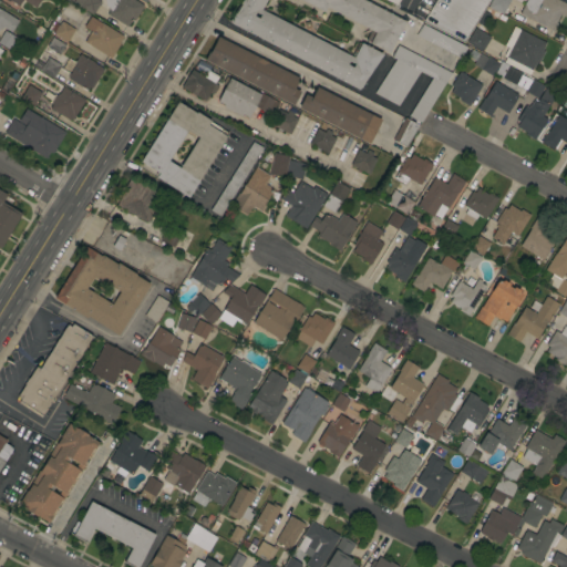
[(73,2),(74,0),(99,0),(101,1),(93,14),(73,2)]
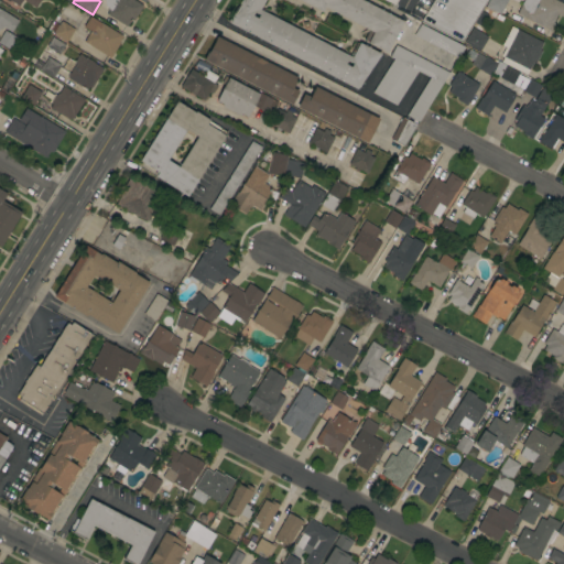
[(133,0),(142,6),(133,20),(131,19),(126,26),(106,14),(108,12),(107,11),(108,9),(104,7),(101,0),(133,0)]
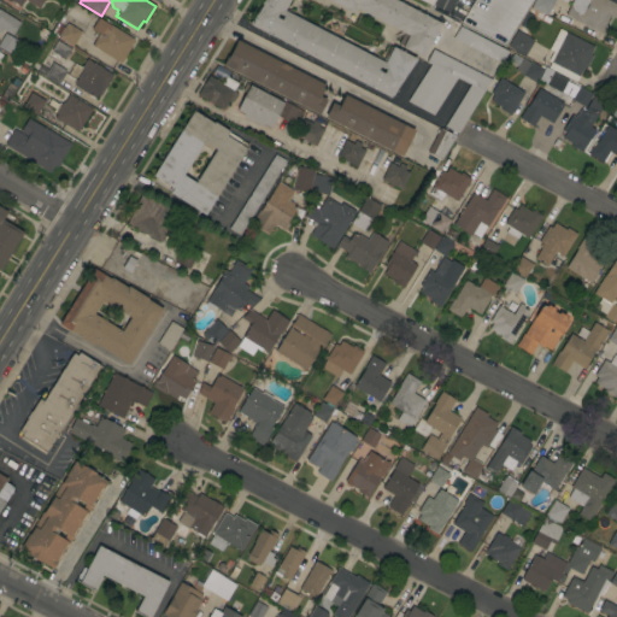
[(251,25),(251,24),(250,23),(263,0),(289,0),(285,11),(382,62),(391,46),(393,47),(416,59),(391,98),(251,25)]
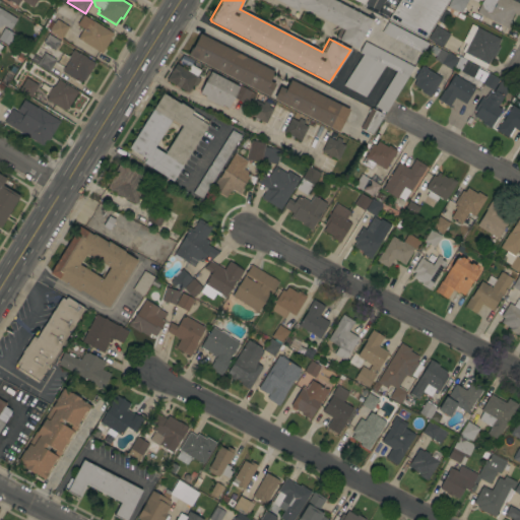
[(334,0),(372,19),(356,48),(339,39),(335,37),(340,28),(299,6),(297,10),(276,0),(334,0)]
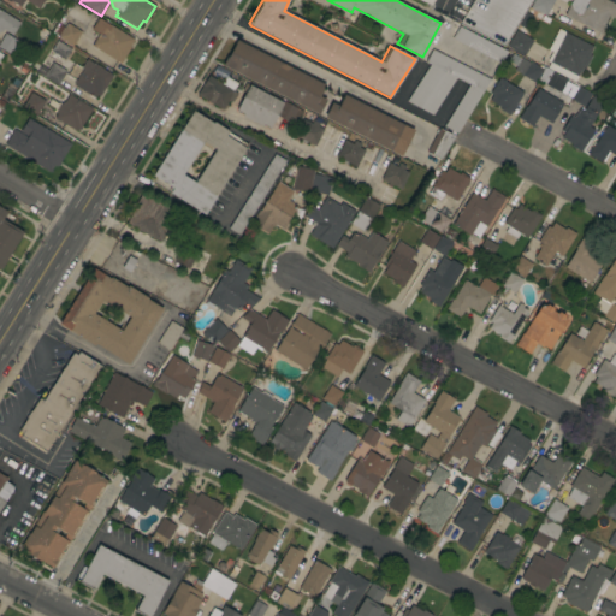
[(554,0),(546,16),(529,7),(533,0),(554,0)]
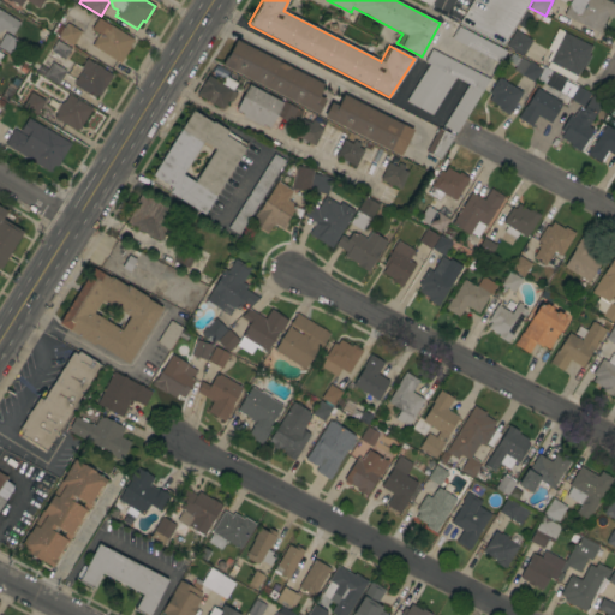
[(614,11),(611,18),(608,16),(603,24),(604,25),(599,34),(563,15),(571,0),(605,0),(614,5),(614,11)]
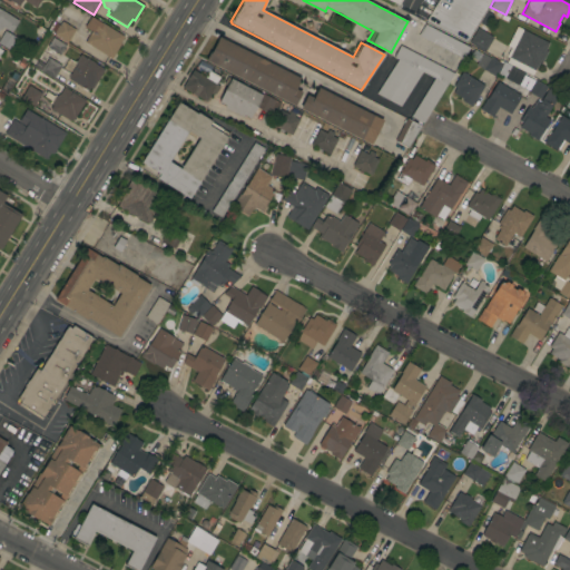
[(0,9),(19,21),(11,32),(2,27),(1,29),(0,28),(0,9)]
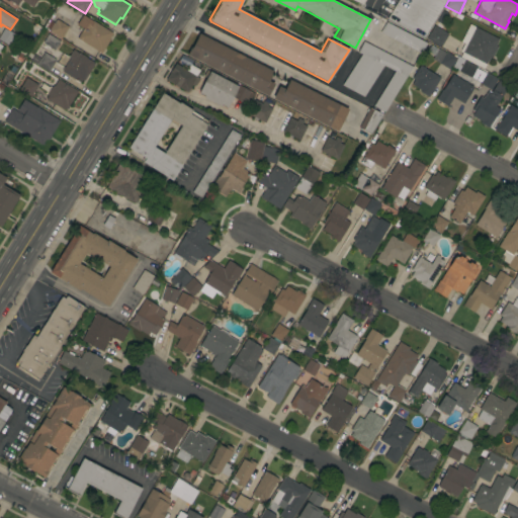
[(77,38),(83,28),(76,24),(82,15),(92,21),(112,33),(108,39),(109,39),(101,54),(77,38)]
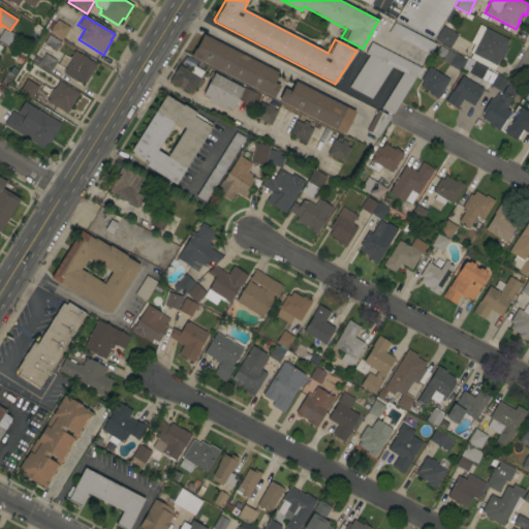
[(62,39),(51,32),(58,20),(69,27),(62,39)]
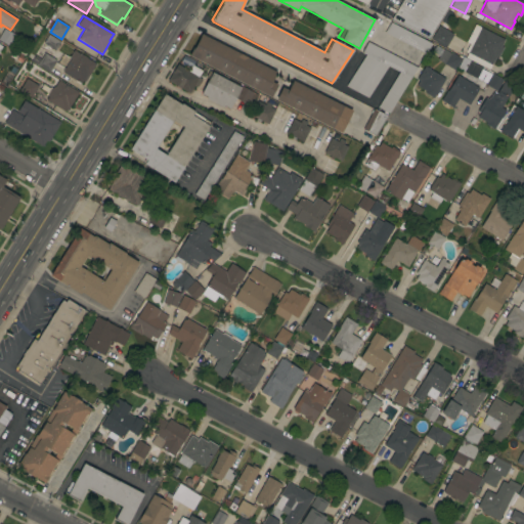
[(425,54),(384,33),(391,23),(432,43),(425,54)]
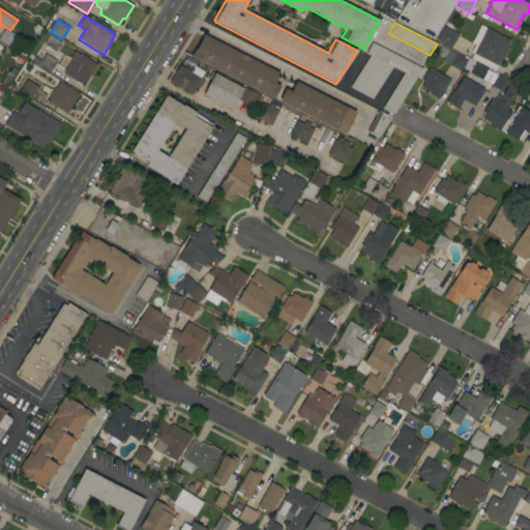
[(510,39),(506,47),(508,48),(503,59),(501,58),(495,70),(471,58),(473,54),(470,52),(474,45),(471,42),(480,25),(510,39)]
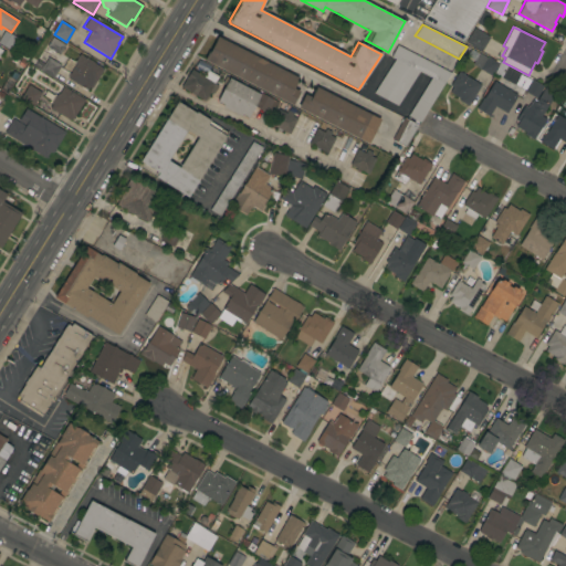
[(481,52),(465,42),(474,28),(490,37),(481,52)]
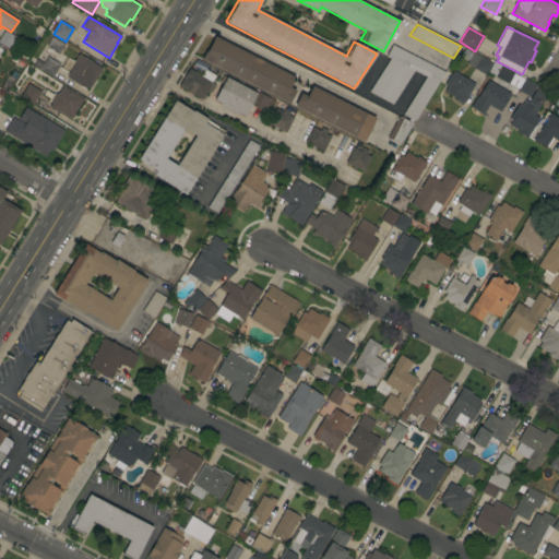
[(0,43),(0,36),(4,30),(18,38),(10,49),(0,43)]
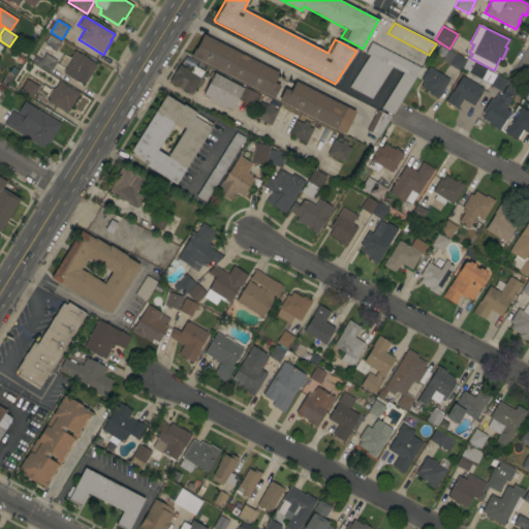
[(61,41),(55,51),(53,50),(53,51),(50,49),(51,48),(43,43),(49,34),(61,41)]
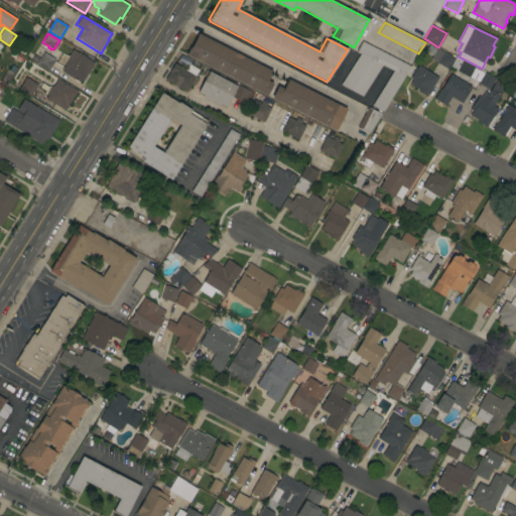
[(185,54),(189,47),(190,47),(198,33),(272,71),(267,81),(273,84),(267,96),(185,54)]
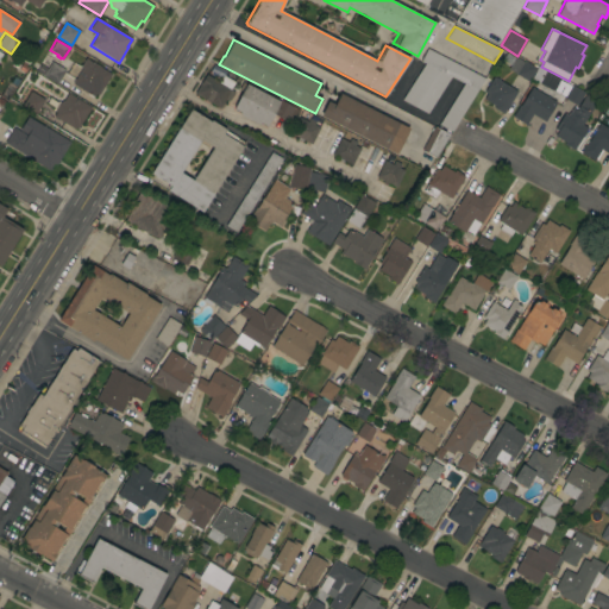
[(452,132),(439,124),(464,83),(451,76),(427,113),(402,99),(425,63),(420,61),(427,48),(484,79),(452,132)]
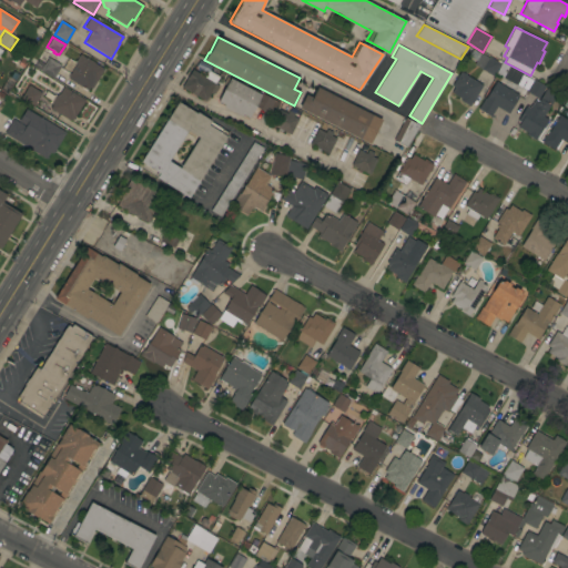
[(493,77),(474,64),(480,53),(488,58),(489,57),(500,63),(493,77)]
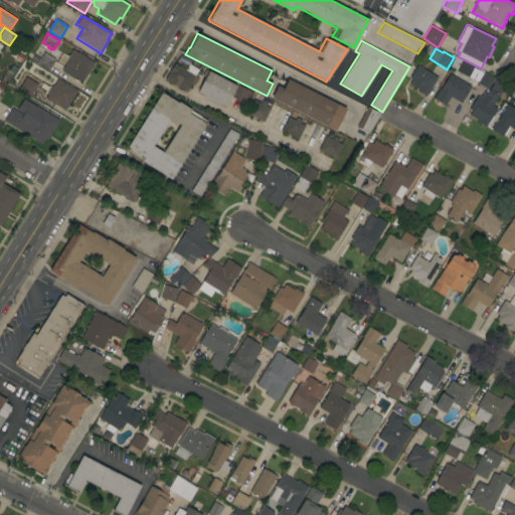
[(60,51),(67,56),(71,49),(80,54),(80,53),(86,56),(84,57),(94,62),(82,81),(80,79),(79,81),(61,70),(62,68),(61,68),(62,66),(54,62),(60,51)]
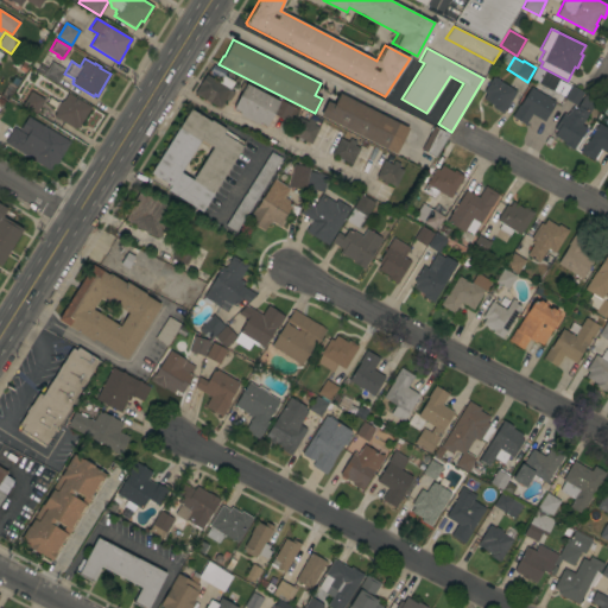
[(57,84),(43,75),(51,62),(65,70),(57,84)]
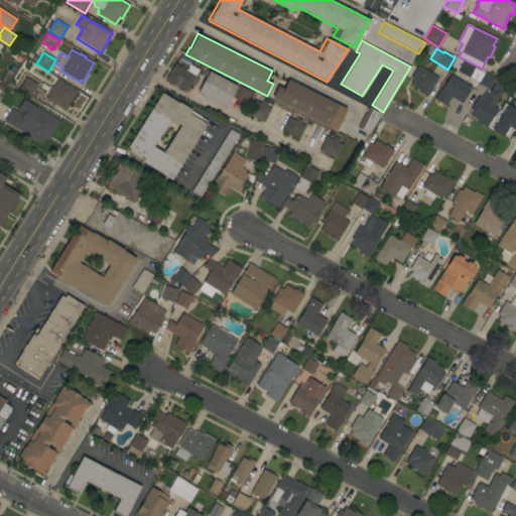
[(20,61),(15,58),(18,53),(23,56),(20,61)]
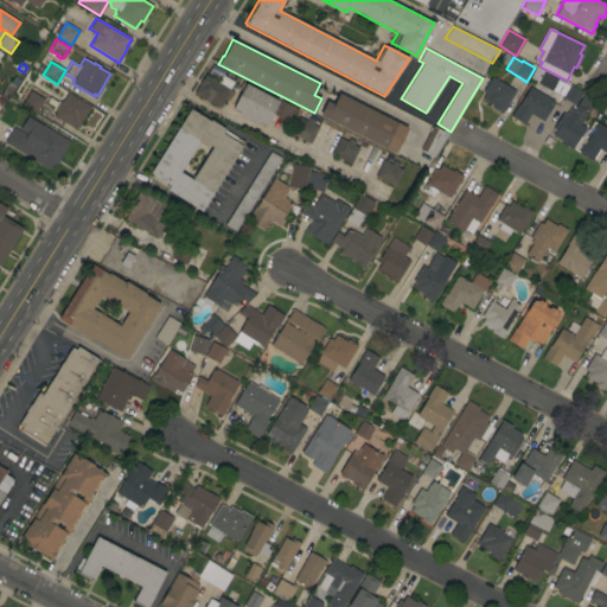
[(537,83),(543,70),(558,78),(553,91),(537,83)]
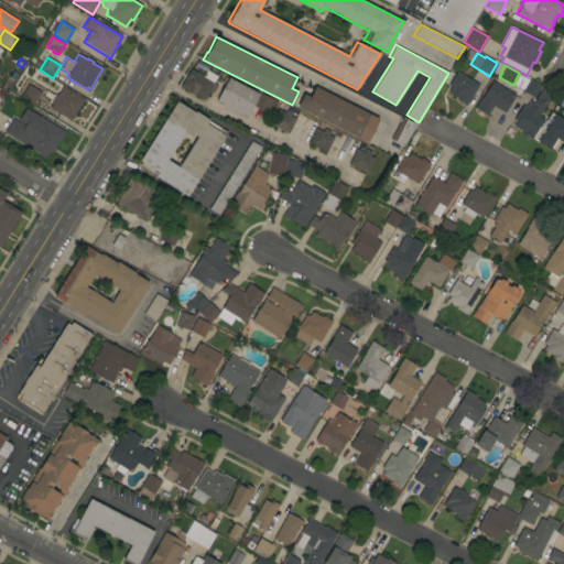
[(180,86),(191,68),(203,76),(207,69),(217,76),(214,82),(215,83),(214,83),(217,85),(212,94),(209,91),(204,100),(180,86)]
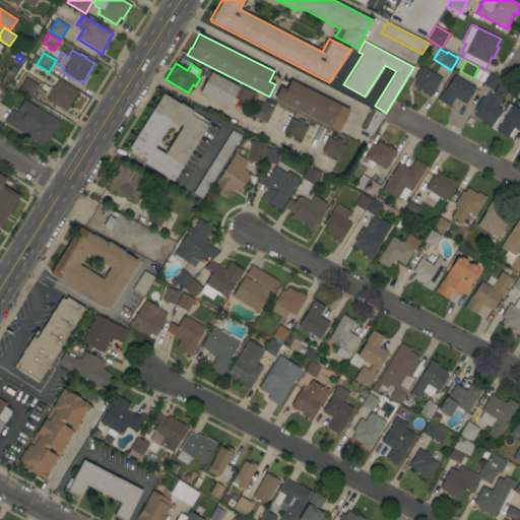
[(430,98),(421,92),(424,89),(413,84),(416,80),(413,78),(421,66),(441,78),(430,98)]
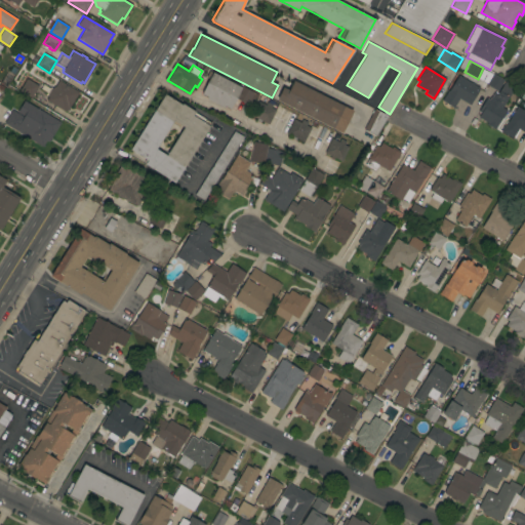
[(251,107),(235,97),(230,109),(224,106),(223,108),(206,98),(207,96),(201,93),(212,72),(240,87),(241,85),(258,94),(251,107)]
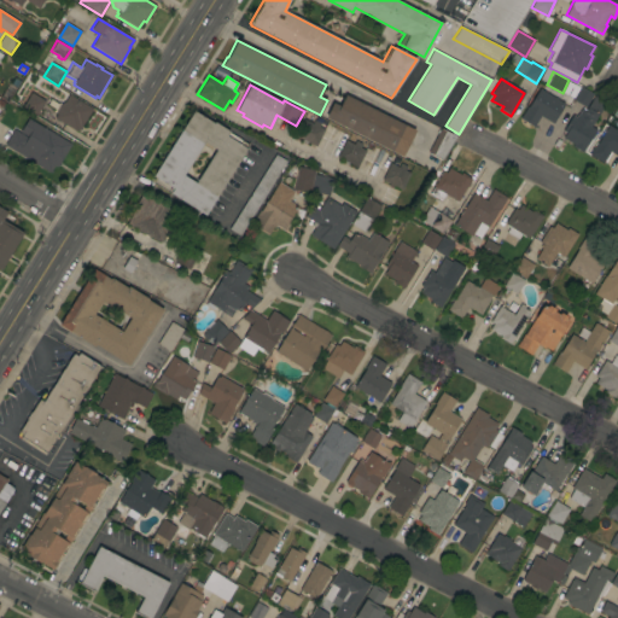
[(594,94),(586,108),(572,100),(581,87),(594,94)]
